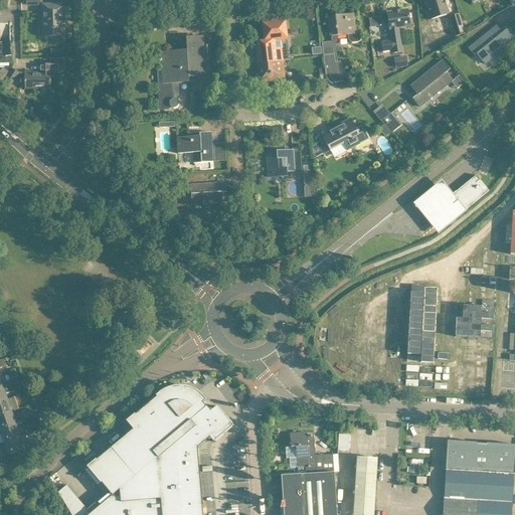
[(426,12),(430,20),(449,14),(444,0),(425,0),(430,12),(426,12)]
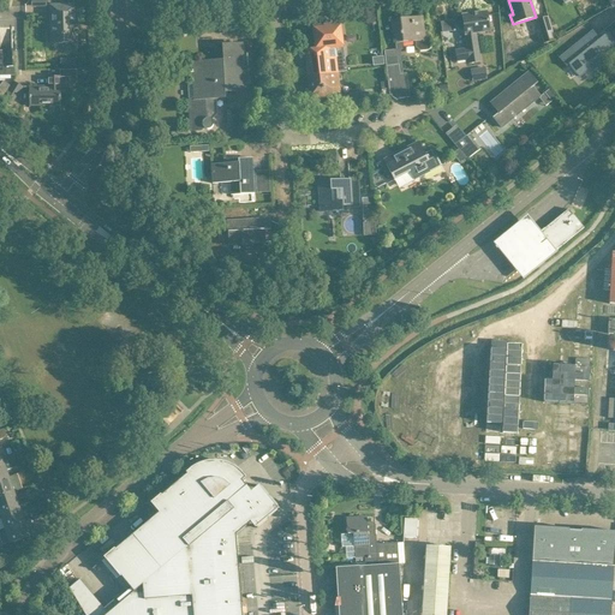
[(51,6),(52,43),(77,43),(77,30),(75,30),(73,7),(70,7),(69,5),(51,6)]
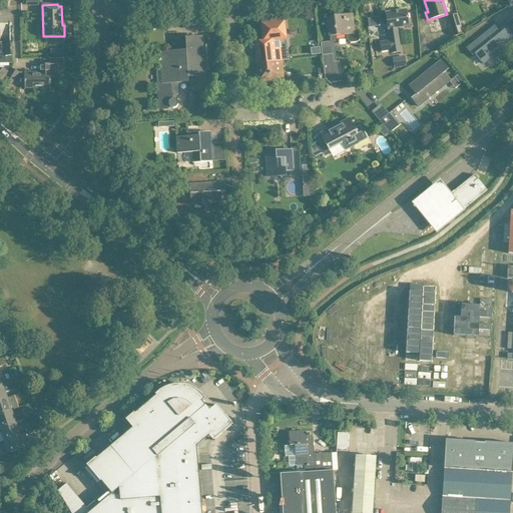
[(397,28),(409,27),(406,10),(397,11),(397,13),(395,13),(395,12),(386,13),(390,41),(380,42),(381,51),(391,50),(392,53),(401,52),(397,28)]
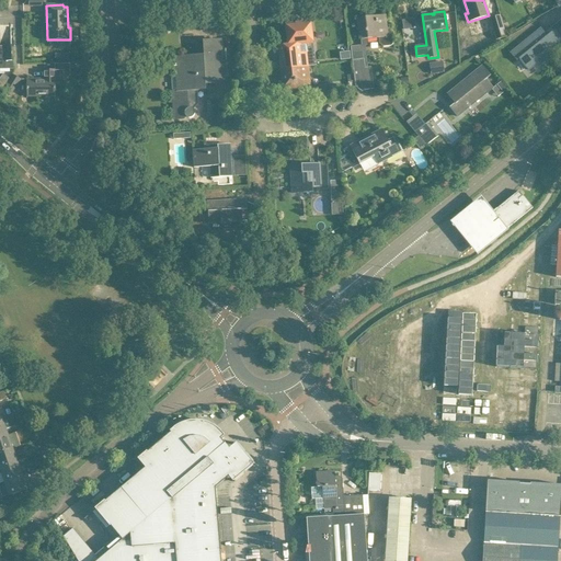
[(361,39),(366,39),(378,38),(379,43),(382,46),(390,46),(395,41),(393,35),(389,32),(386,32),(385,15),(358,19),(361,39)]
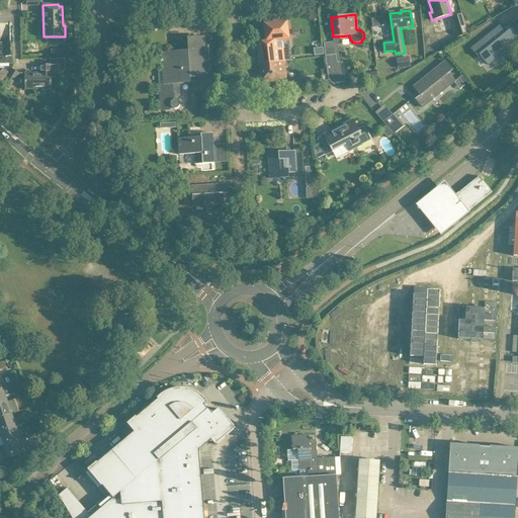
[(451,17),(457,37),(467,34),(461,14),(451,17)]
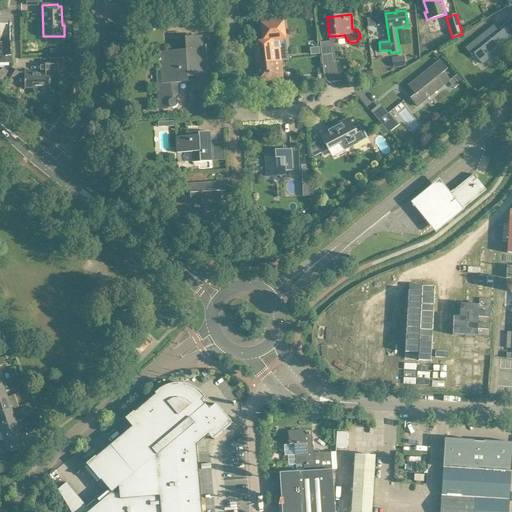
[(263,41),(254,42),(255,51),(274,49),(280,48),(281,60),(288,60),(285,39),(283,20),(261,23),(263,41)]
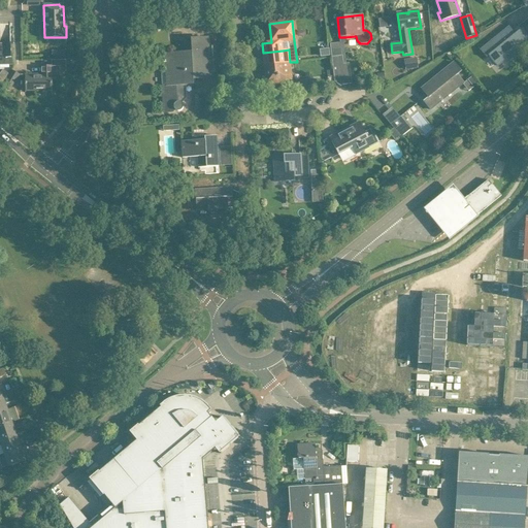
[(509,27),(481,50),(487,57),(489,55),(497,65),(519,48),(521,51),(527,45),(527,24),(522,29),(519,25),(514,29),(513,31),(509,27)]
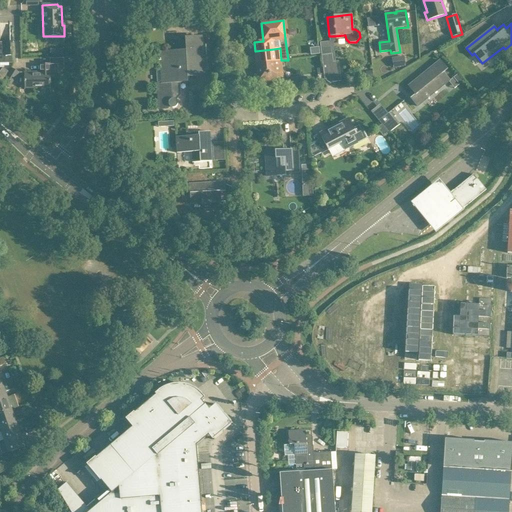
[(157,85),(159,109),(168,108),(169,107),(170,107),(172,108),(174,107),(176,106),(177,105),(177,103),(177,102),(176,100),(180,95),(180,84),(189,84),(188,74),(206,73),(205,57),(202,57),(201,38),(185,39),(186,54),(178,54),(178,52),(159,53),(160,59),(158,59),(159,61),(160,61),(160,71),(156,71),(157,85)]
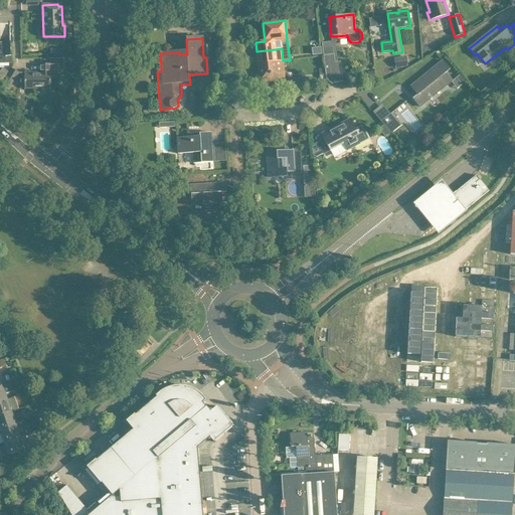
[(331,42),(322,43),(323,56),(324,56),(325,70),(326,74),(326,80),(331,79),(335,82),(338,82),(339,82),(340,82),(343,81),(342,71),(341,61),(337,61),(335,61),(332,41),(331,42)]
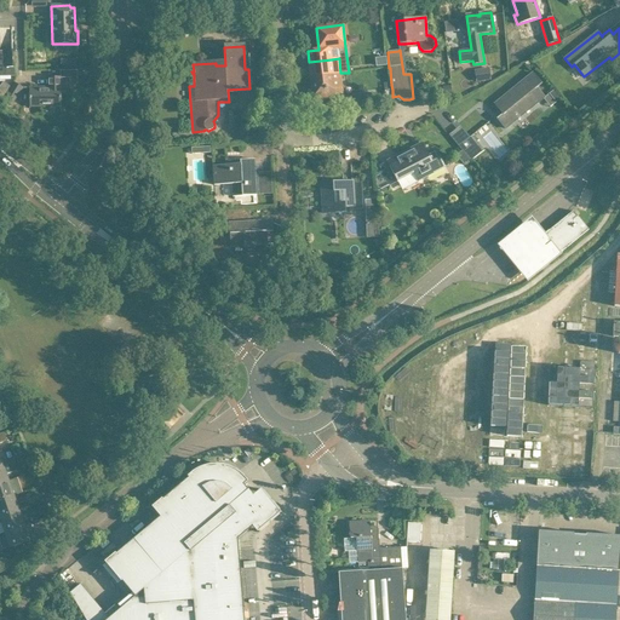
[(0,75),(13,75),(12,53),(0,53),(0,75)]
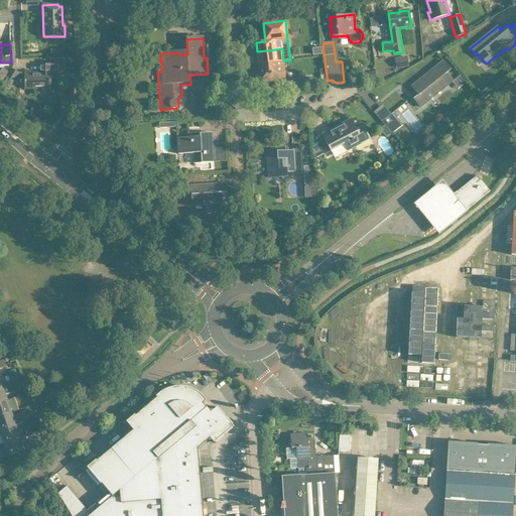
[(276,49),(257,51),(258,63),(260,84),(277,82),(286,81),(285,80),(283,60),(282,48),(276,49)]
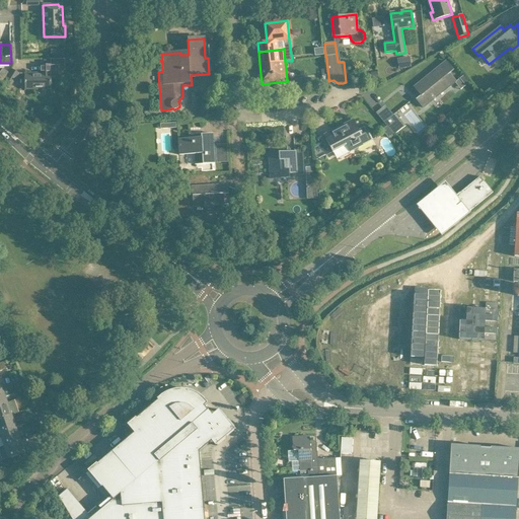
[(412,67),(410,57),(396,60),(399,73),(409,69),(409,67),(412,67)]
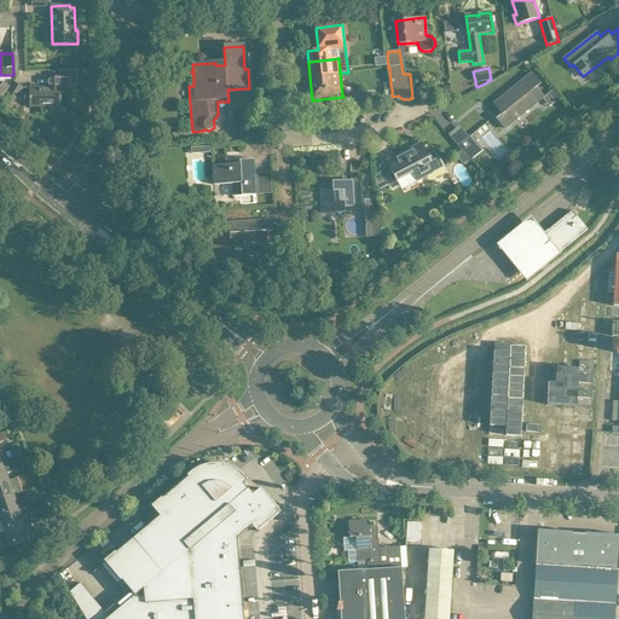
[(531,73),(493,104),(502,114),(497,119),(505,129),(544,98),(537,90),(542,85),(531,73)]
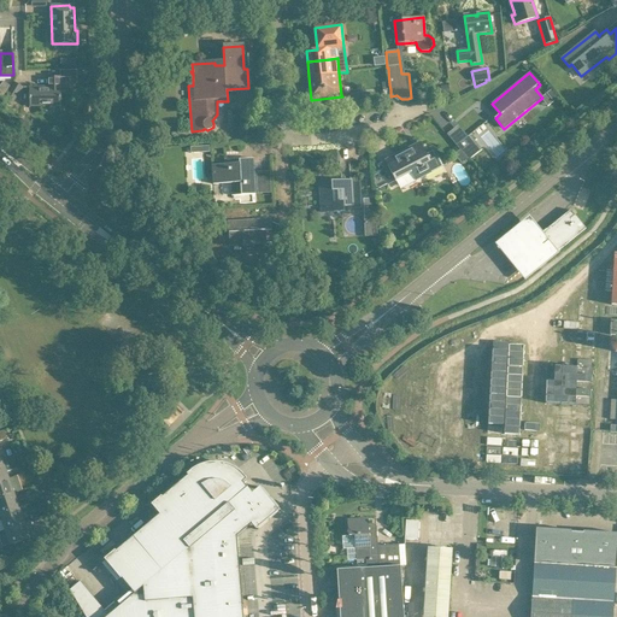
[(48,87),(29,87),(30,106),(62,106),(60,77),(48,77),(48,87)]
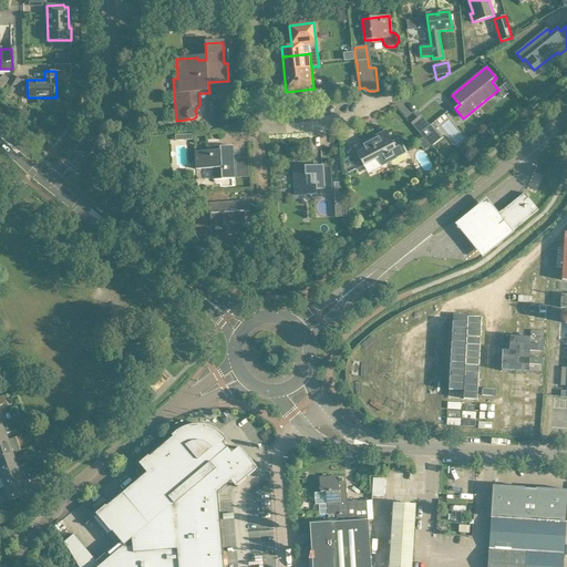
[(0,92),(9,80),(3,75),(0,79),(0,92)]
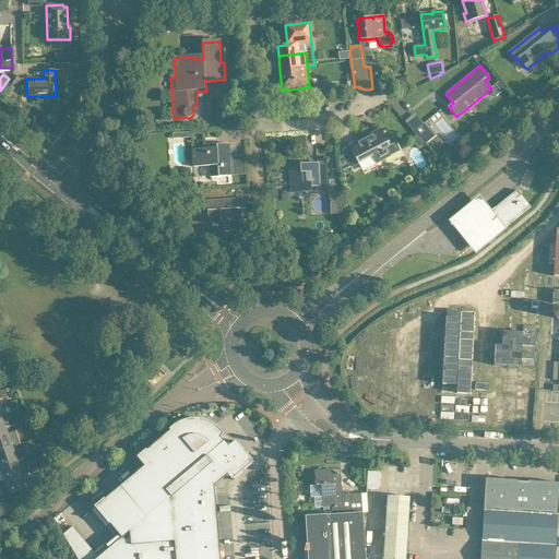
[(2,91),(10,95),(14,88),(15,90),(21,80),(13,74),(2,91)]
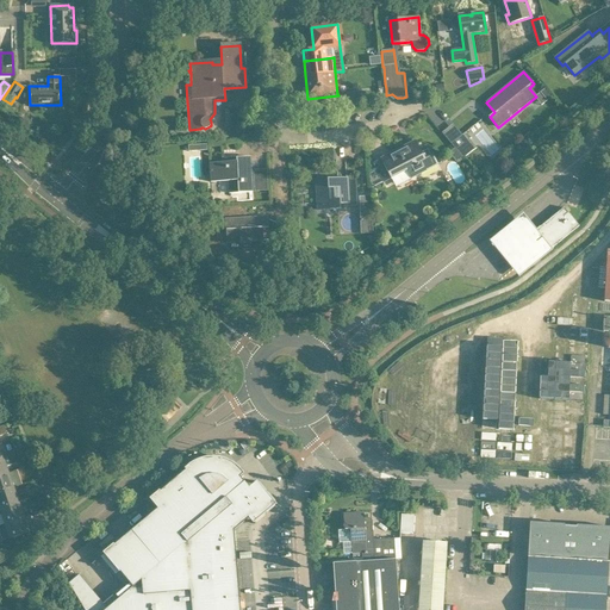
[(545,89),(540,93),(547,101),(552,98),(545,89)]
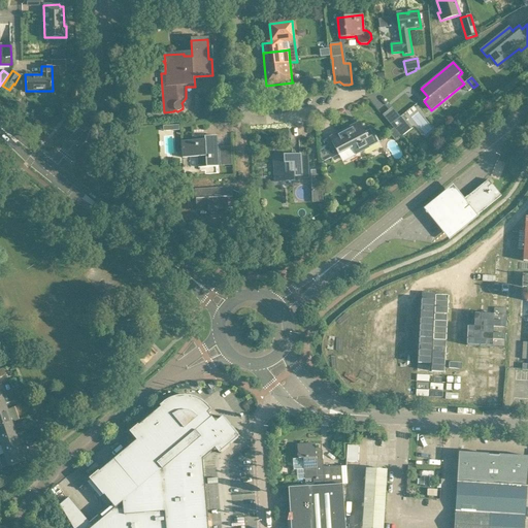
[(316,78),(300,80),(301,90),(317,88),(316,78)]
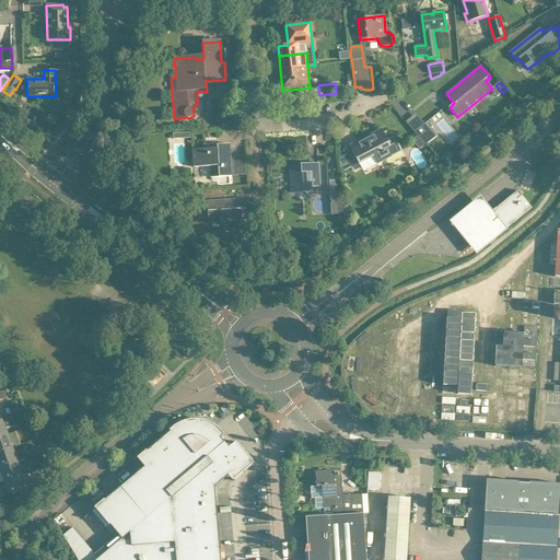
[(412,141),(420,150),(438,136),(427,123),(424,125),(416,114),(406,123),(418,137),(412,141)]
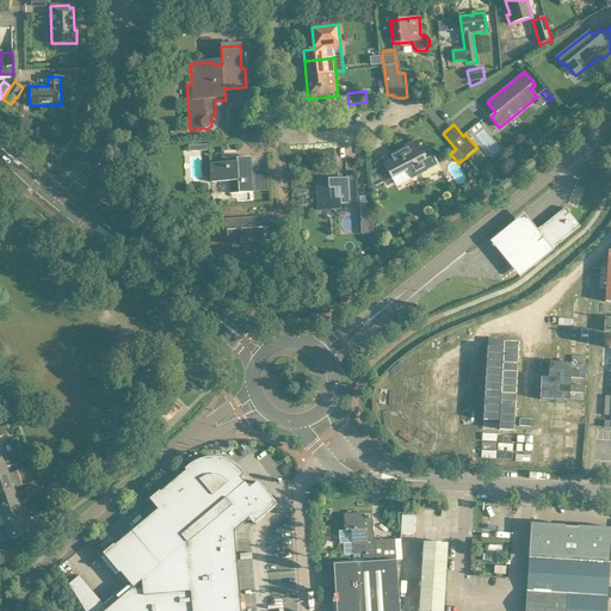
[(382,159),(387,170),(393,179),(408,171),(413,178),(438,165),(429,146),(420,150),(415,141),(382,159)]
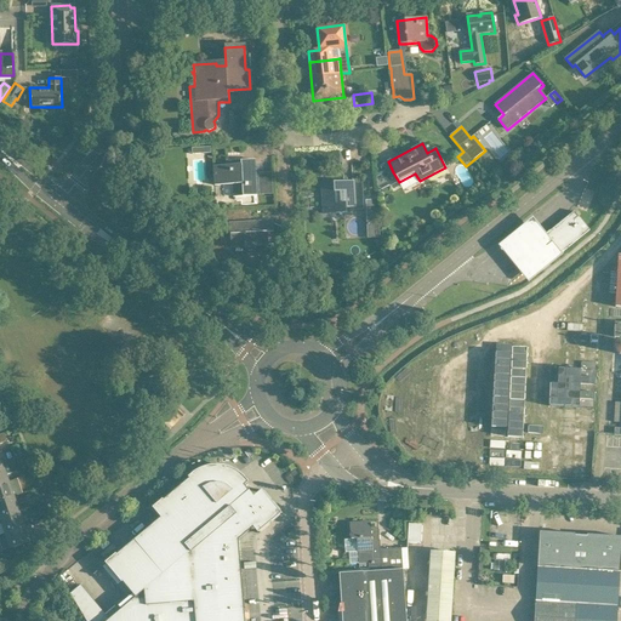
[(214,166),(215,186),(233,184),(233,198),(257,197),(255,160),(240,161),(240,165),(214,166)]
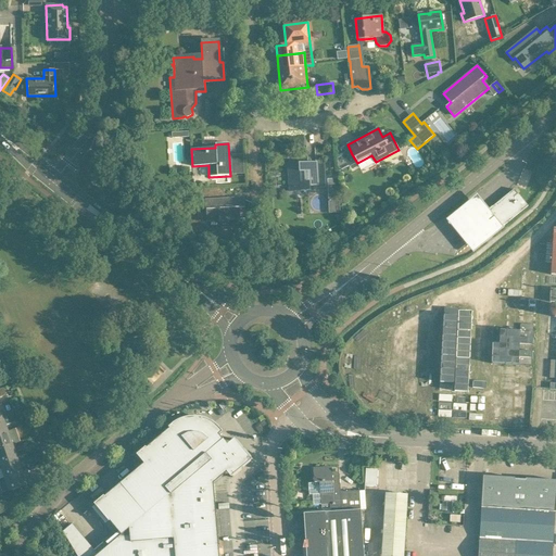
[(342,155),(337,159),(338,172),(349,166),(342,155)]
